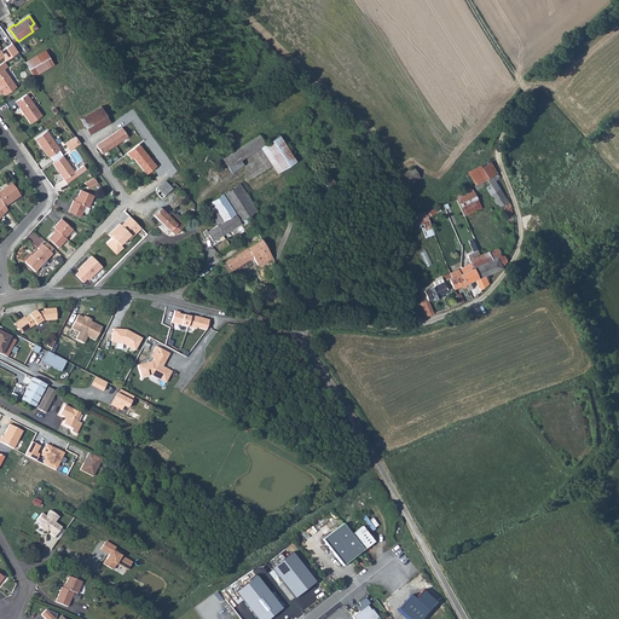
[(0,58),(4,57),(6,61),(18,52),(12,44),(0,51),(0,50),(0,58)]
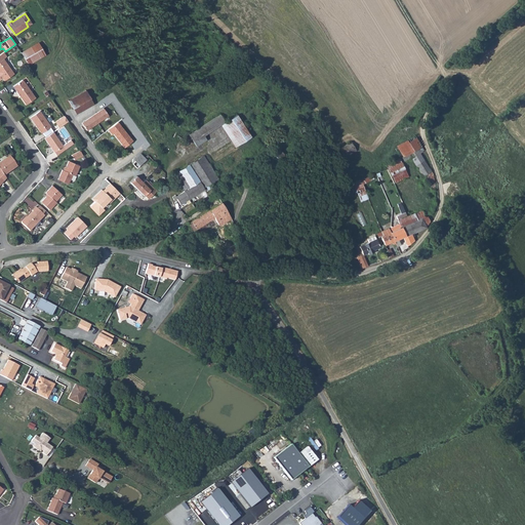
[(45,54),(38,43),(22,53),(29,65),(45,54)]
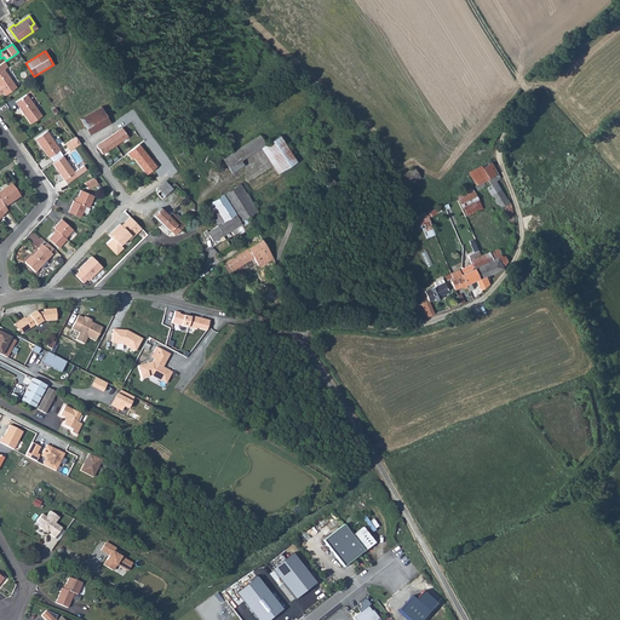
[(5,95),(16,87),(4,69),(0,64),(0,93),(3,92),(5,95)]
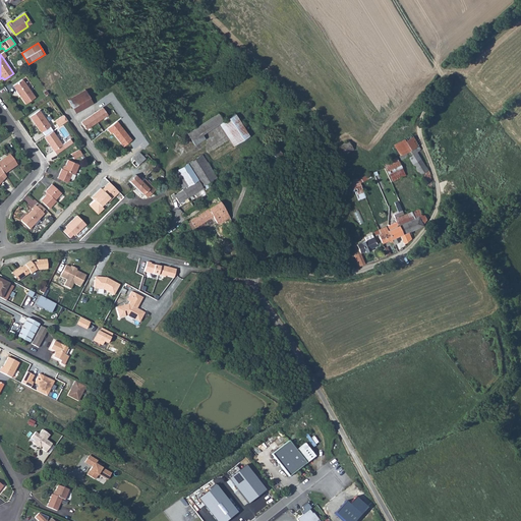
[(23,81),(22,79),(13,85),(16,91),(25,104),(35,98),(23,81)]
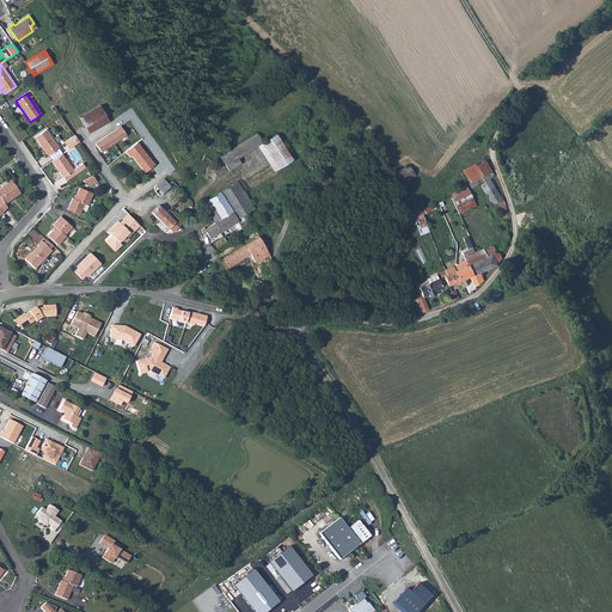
[(109,121),(99,105),(79,117),(89,133),(109,121)]
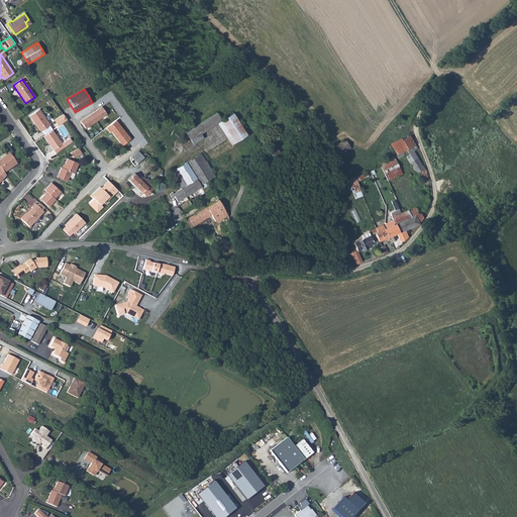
[(101,106),(91,114),(96,121),(107,113),(101,106)]
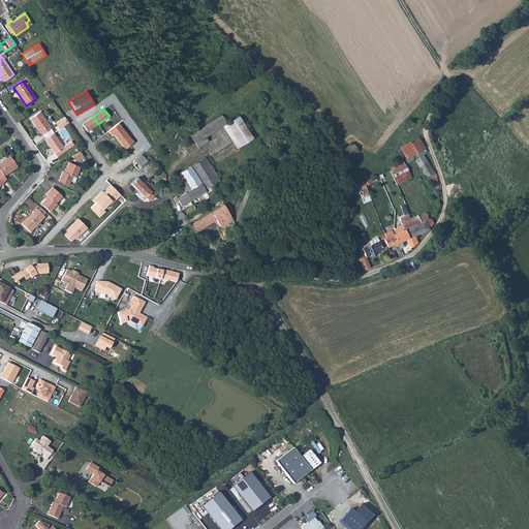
[(51,128),(40,112),(30,118),(41,134),(51,128)]
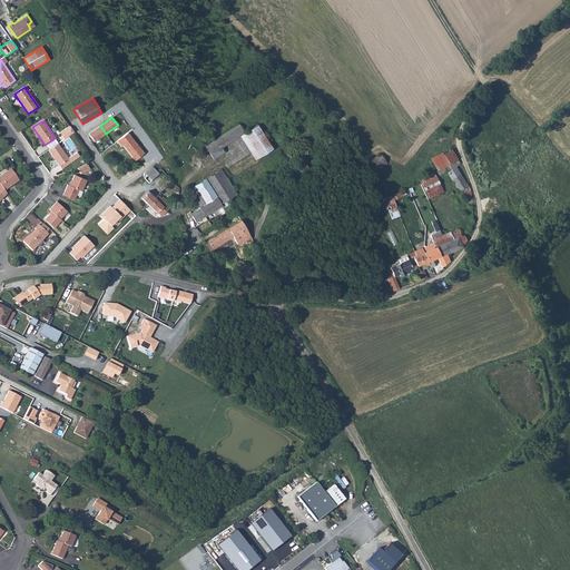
[(238,125),(216,139),(223,146),(239,135),(244,133),(238,125)]
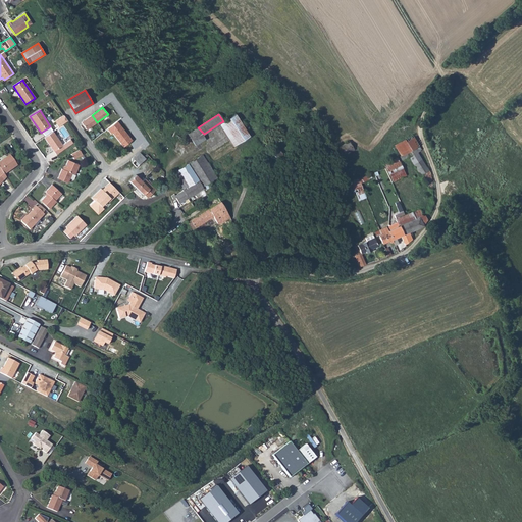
[(249,136),(236,114),(223,121),(219,123),(233,146),(249,136)]
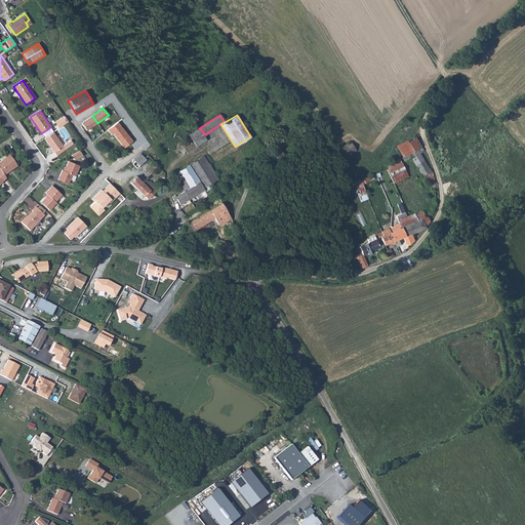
[(97,123),(92,116),(82,123),(87,130),(97,123)]
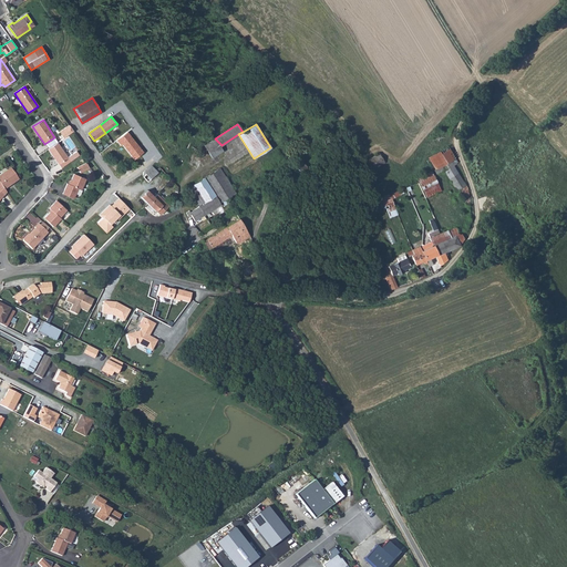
[(70,126),(59,134),(62,138),(73,131),(70,126)]
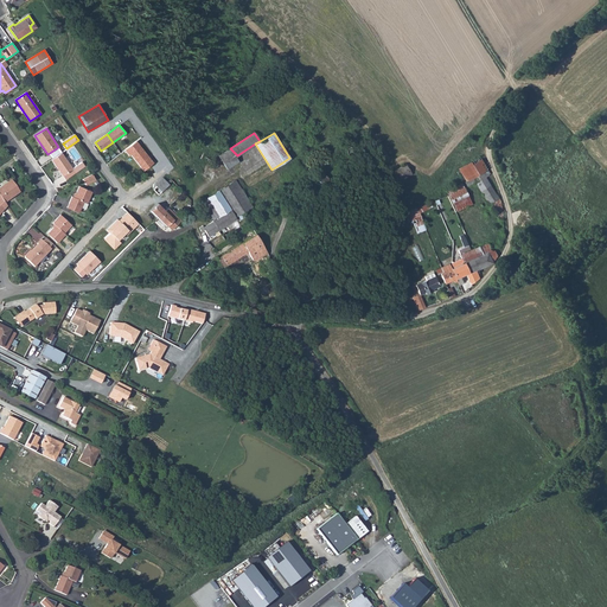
[(136,141),(125,149),(129,155),(131,154),(144,171),(153,163),(136,141)]
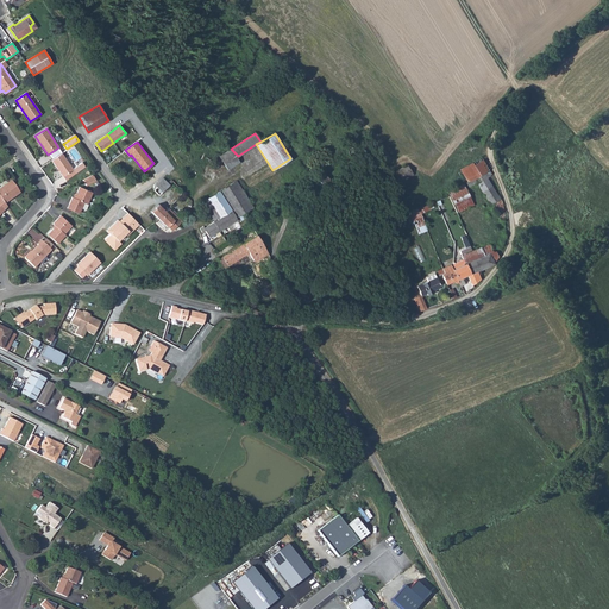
[(219,156),(224,164),(236,157),(233,152),(230,149),(219,156)]
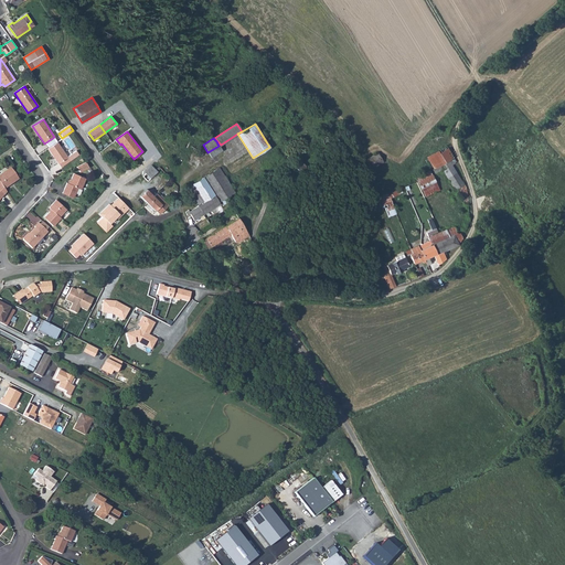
[(61,167),(78,155),(76,150),(67,157),(57,142),(48,149),(61,167)]
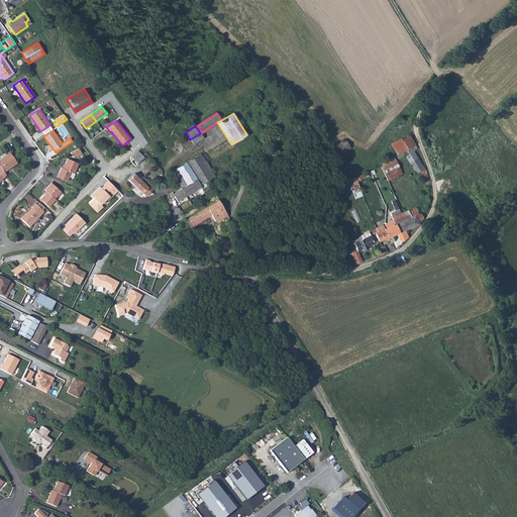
[(193,144),(203,137),(200,133),(190,139),(193,144)]
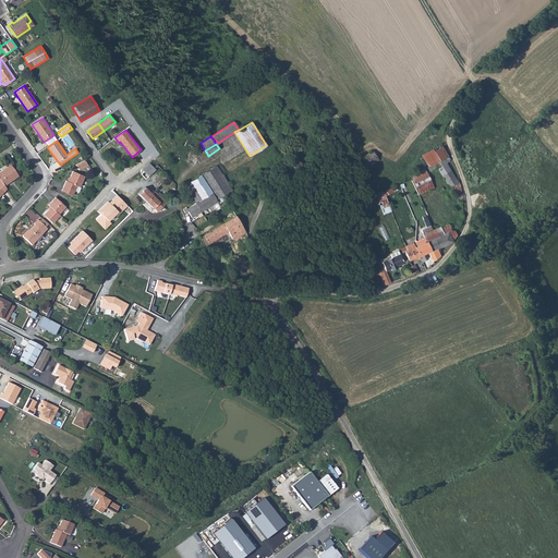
[(440,144),(422,155),(428,167),(447,155),(440,144)]
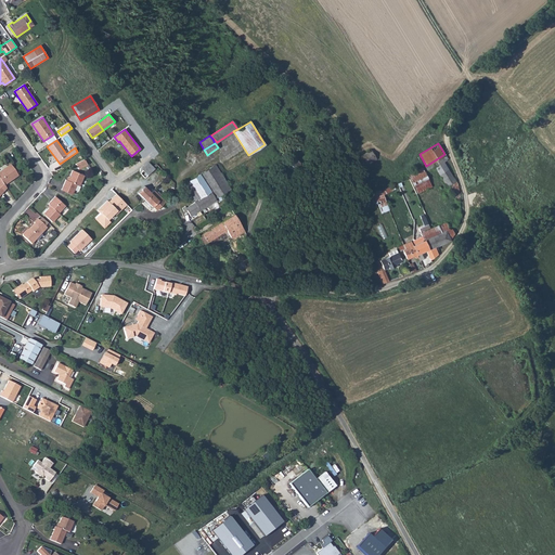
[(357,159),(362,168),(376,159),(371,150),(357,159)]
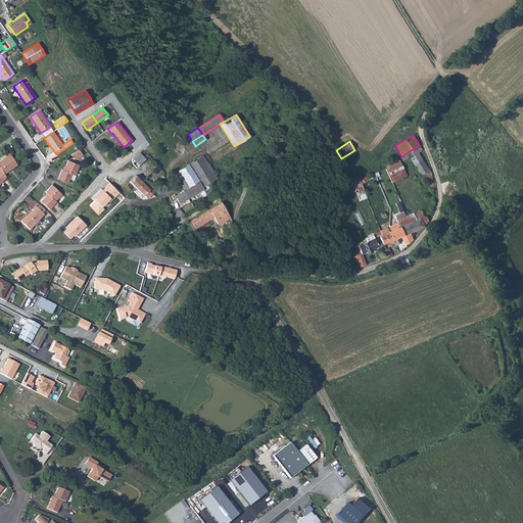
[(401,156),(400,156),(402,160),(410,156),(422,176),(423,175),(428,186),(432,185),(433,185),(431,176),(431,174),(430,171),(429,171),(418,152),(422,150),(419,145),(401,156)]
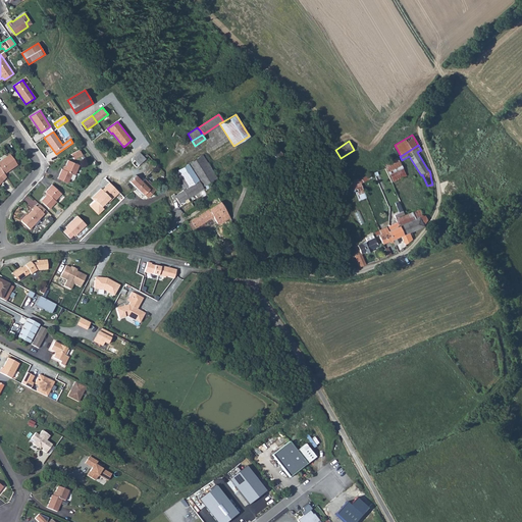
[(73,159),(83,154),(80,149),(70,153),(73,159)]
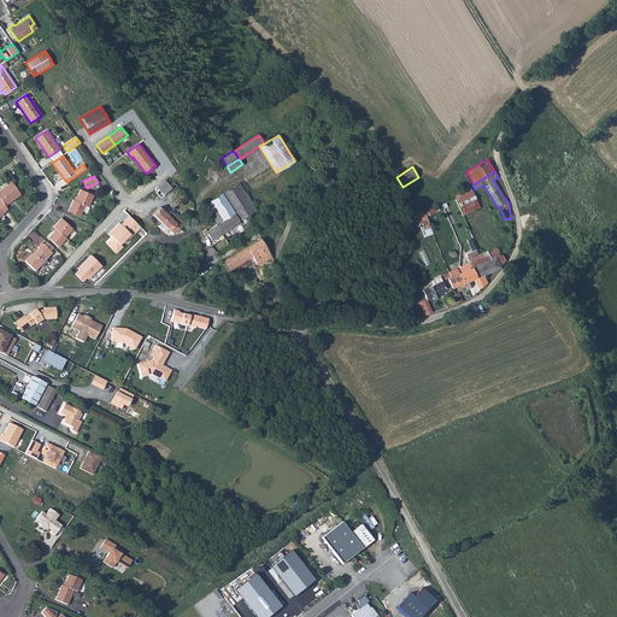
[(171,187),(165,181),(158,187),(162,192),(159,194),(162,197),(164,194),(171,187)]
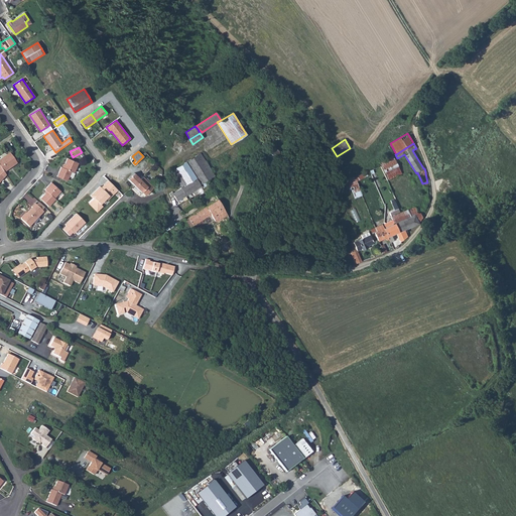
[(0,159),(0,166),(4,172),(17,163),(10,153),(0,159)]
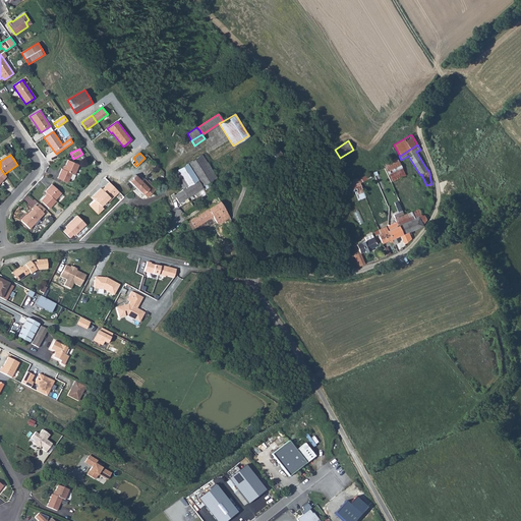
[(187,164),(197,179),(188,185),(182,189),(183,189),(175,195),(174,193),(171,195),(173,198),(175,197),(179,204),(203,187),(201,186),(216,177),(201,155),(187,164)]
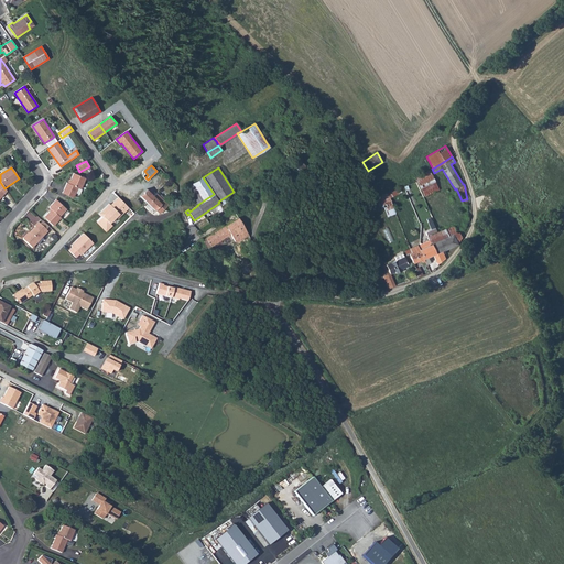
[(430,171),(415,177),(424,196),(438,190),(430,171)]
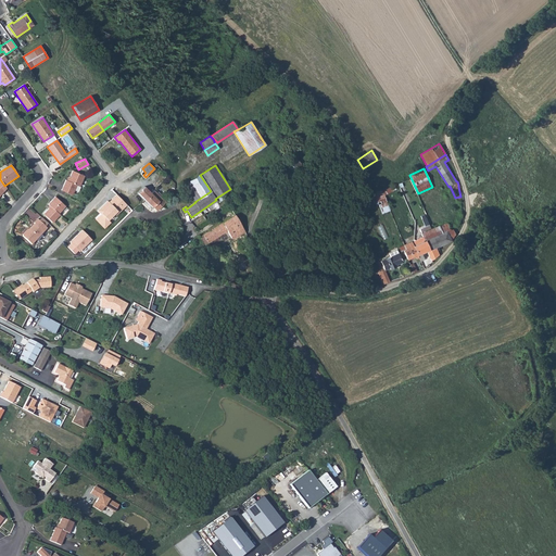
[(68,180),(66,180),(62,190),(72,194),(76,185),(79,186),(84,176),(73,171),(68,180)]
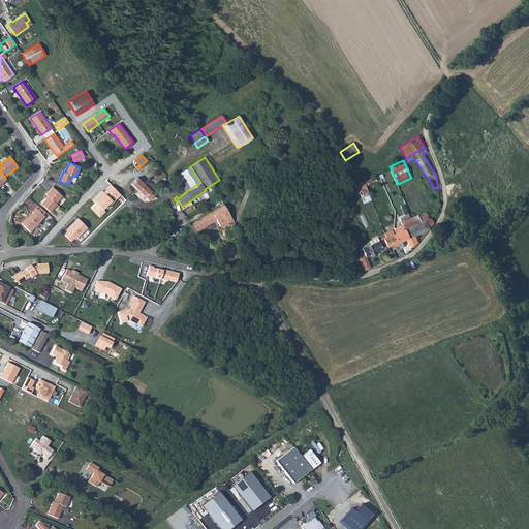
[(187,183),(191,188),(200,182),(190,166),(175,177),(179,183),(180,185),(181,186),(187,183)]
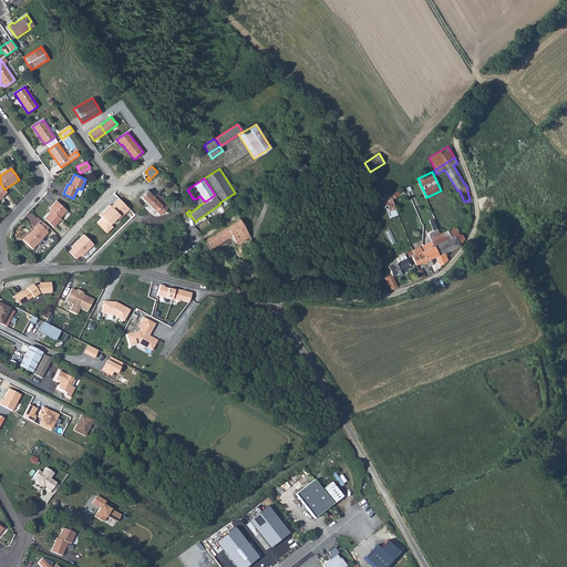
[(147,191),(141,197),(148,204),(155,197),(154,197),(147,191)]
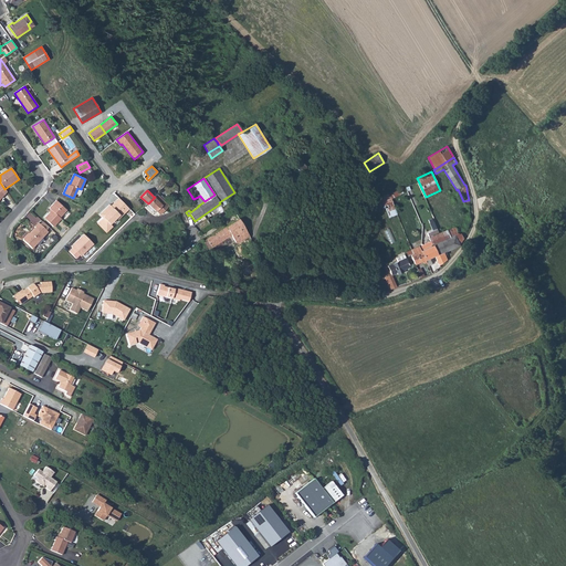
[(380,197),(385,208),(389,217),(397,213),(391,199),(389,195),(388,192),(380,197)]
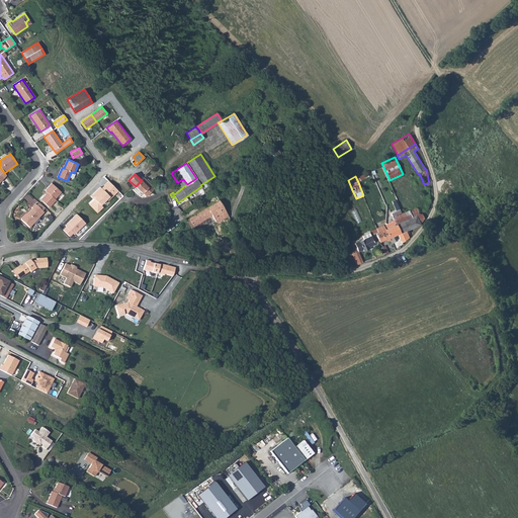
[(146,196),(154,188),(144,177),(141,180),(142,180),(136,186),(142,193),(143,192),(146,196)]
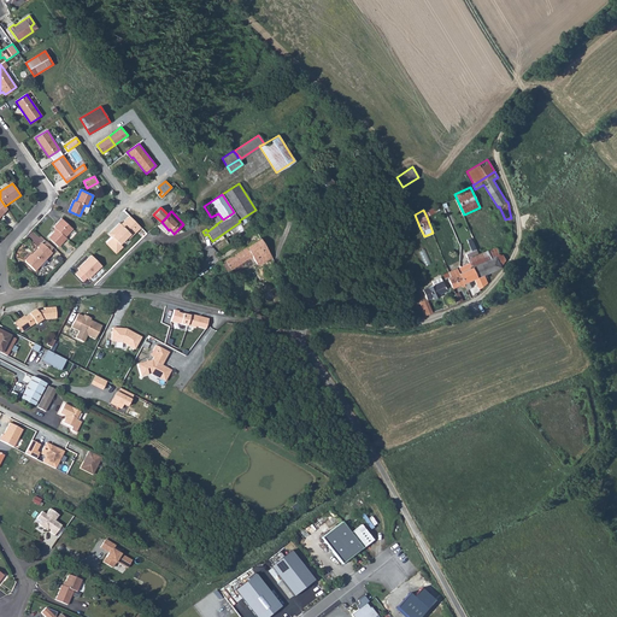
[(216,224),(223,219),(218,213),(211,217),(216,224)]
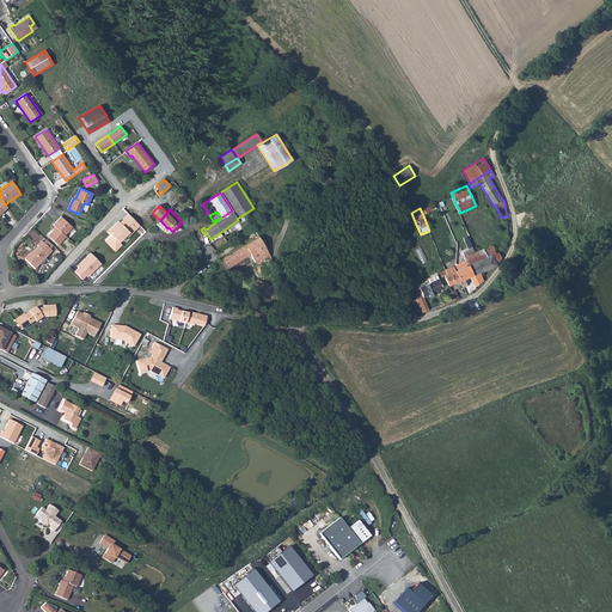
[(120,220),(108,231),(111,234),(105,240),(116,251),(123,244),(121,242),(127,236),(128,237),(141,225),(129,213),(121,221),(120,220)]
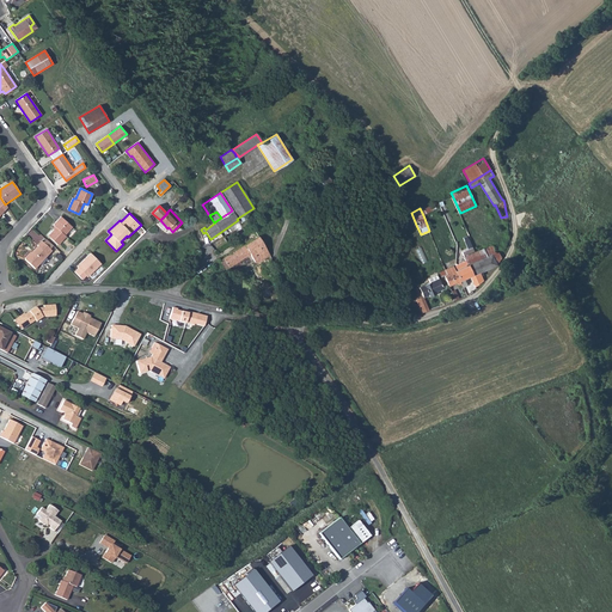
[(409,214),(397,220),(402,231),(414,226),(409,214)]
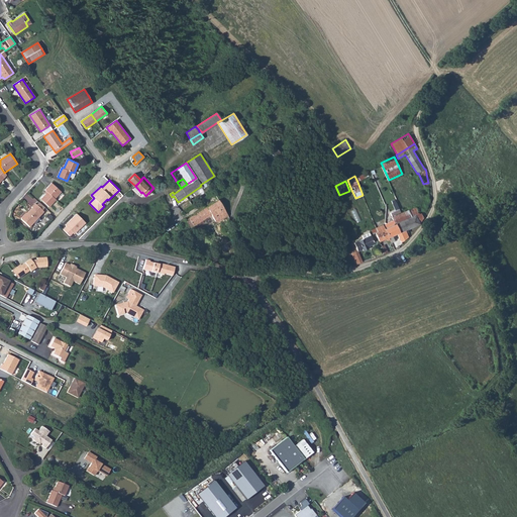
[(44,190),(47,192),(40,199),(48,207),(56,199),(55,198),(61,192),(52,183),(44,190)]
